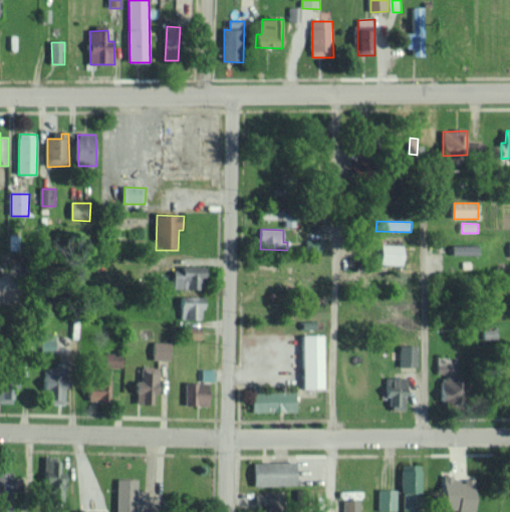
[(381,265),(404,266),(404,246),(381,246),(381,265)]
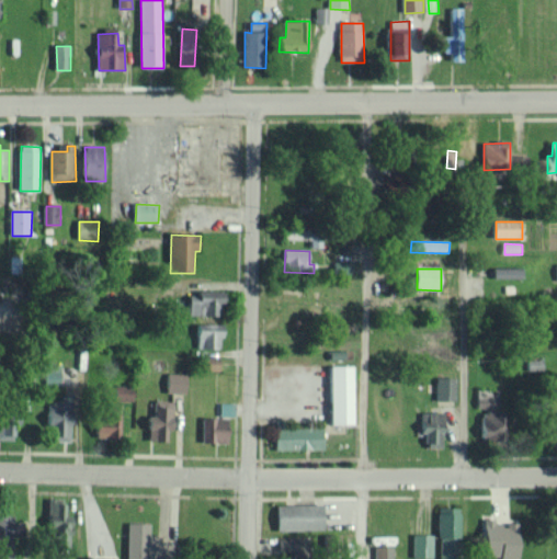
[(524,269),(496,269),(496,278),(523,280),(524,269)]
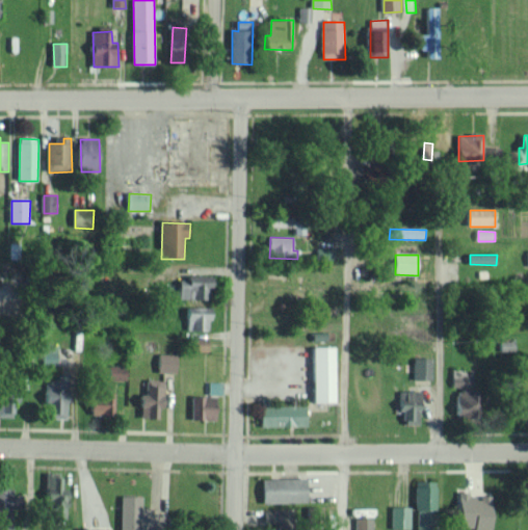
[(180,299),(211,300),(212,277),(188,276),(188,281),(180,281),(180,299)]
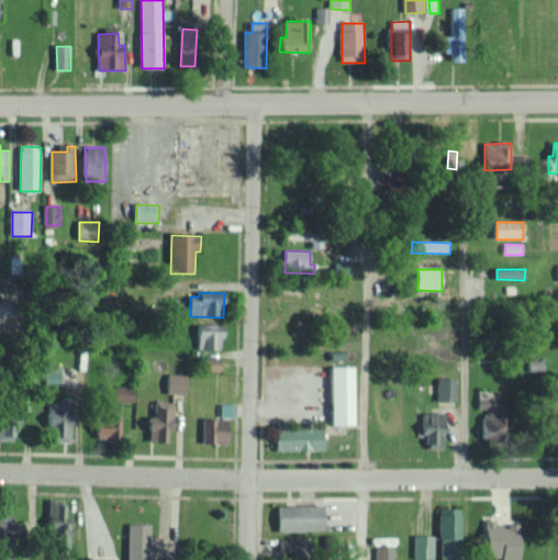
[(199,350),(223,350),(224,326),(199,325),(199,350)]
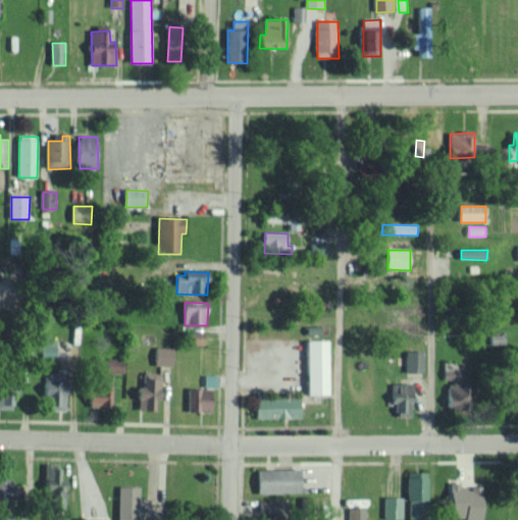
[(206,333),(191,332),(190,346),(205,346),(206,333)]
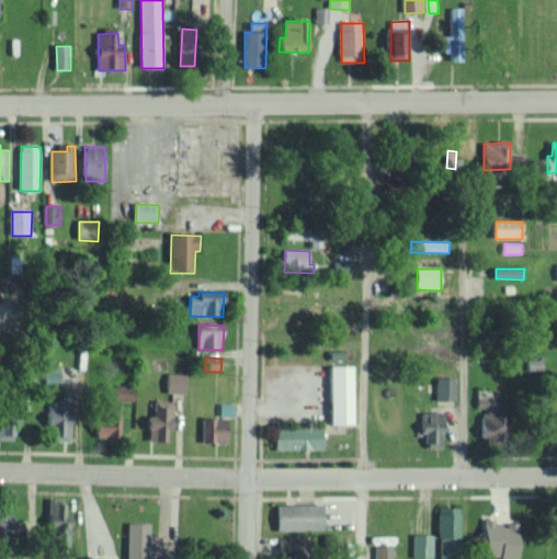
[(61,386),(63,366),(48,366),(47,386),(61,386)]
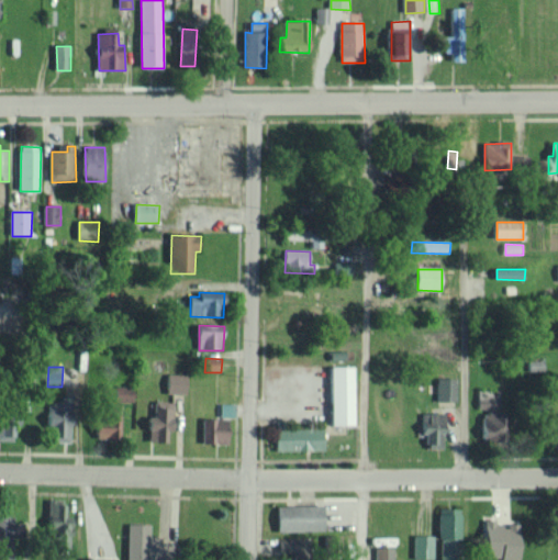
[(333,434),(349,434),(349,426),(356,426),(355,367),(332,368),(333,434)]
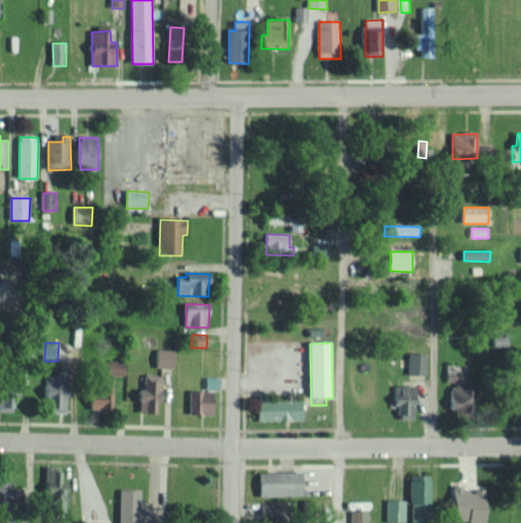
[(175,351),(158,351),(158,368),(175,369),(175,351)]
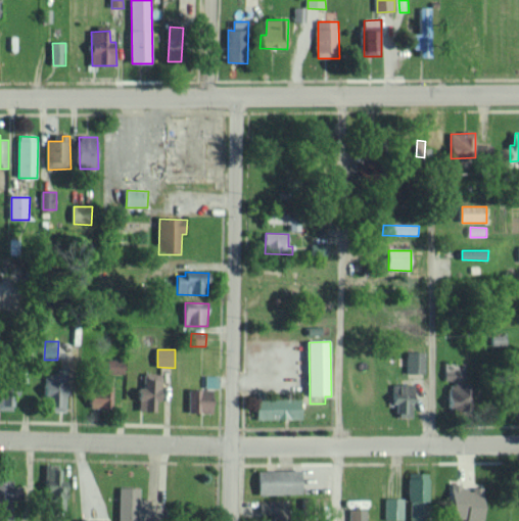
[(409,375),(427,374),(426,352),(409,353),(409,375)]
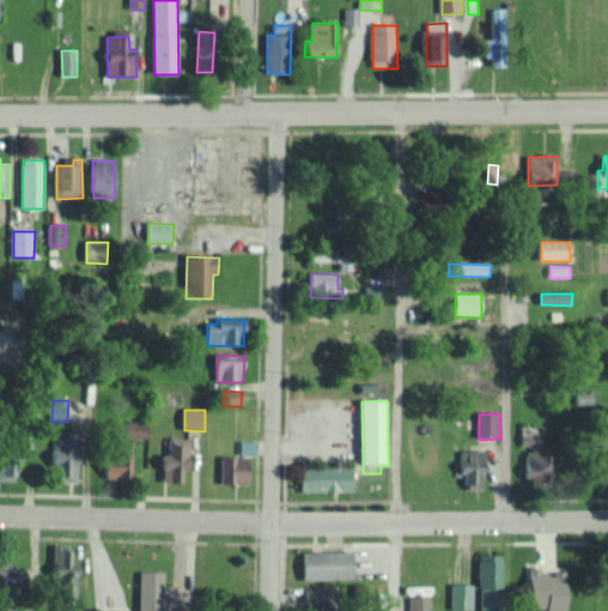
[(146,440),(147,423),(129,423),(128,440),(146,440)]
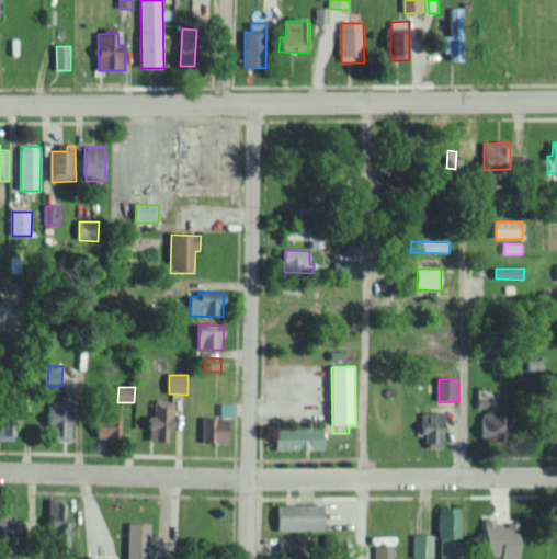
[(482,442),(507,443),(509,396),(479,395),(479,410),(484,411),(482,442)]
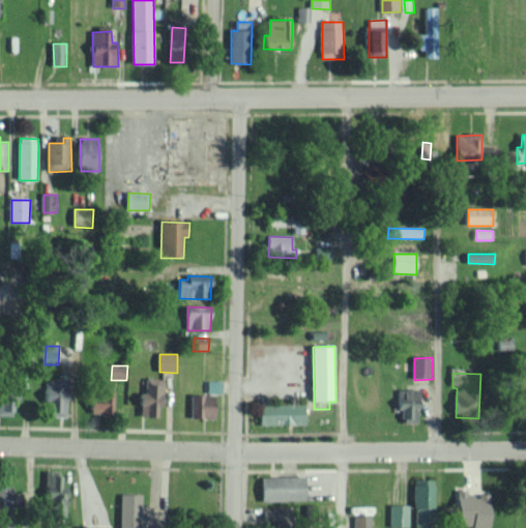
[(0,414),(0,415),(15,416),(15,402),(20,402),(20,380),(1,379),(0,414)]
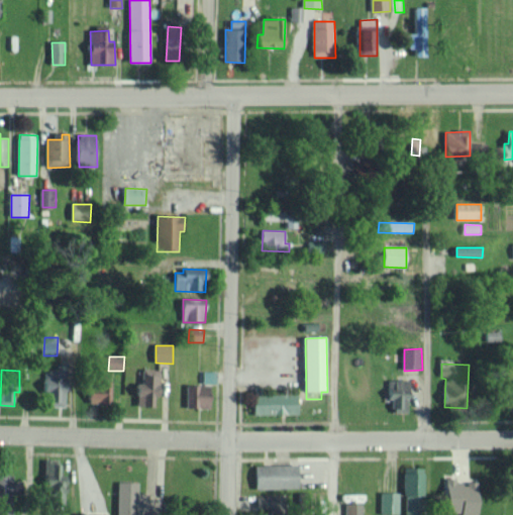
[(138,407),(158,408),(159,372),(139,372),(138,407)]
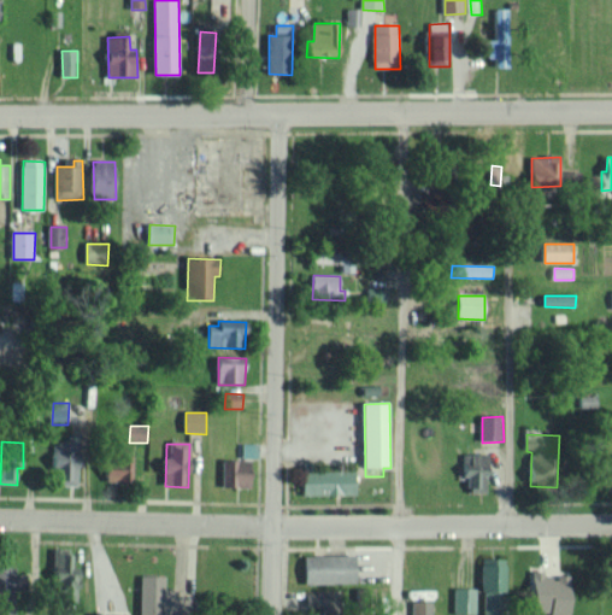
[(245,458),(260,460),(260,445),(245,445),(245,458)]
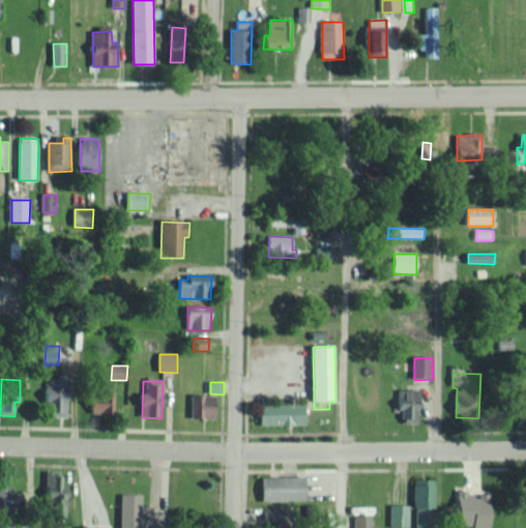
[(67,417),(66,383),(49,384),(49,403),(51,403),(52,418),(67,417)]
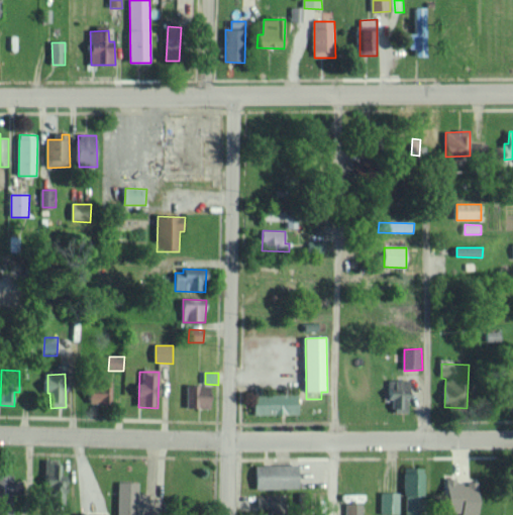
[(394,412),(409,413),(409,381),(390,381),(390,401),(395,401),(394,412)]
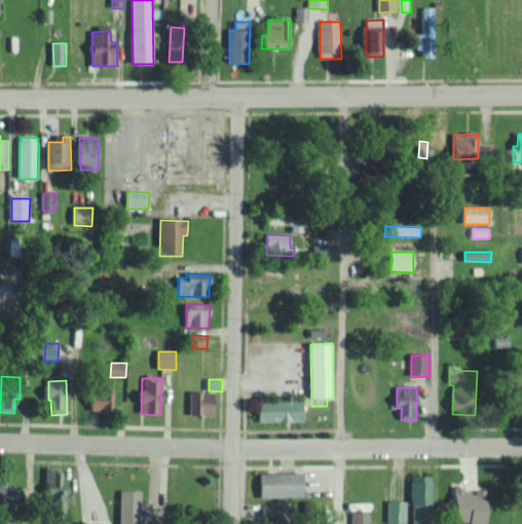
[(114,411),(115,389),(91,388),(90,411),(114,411)]
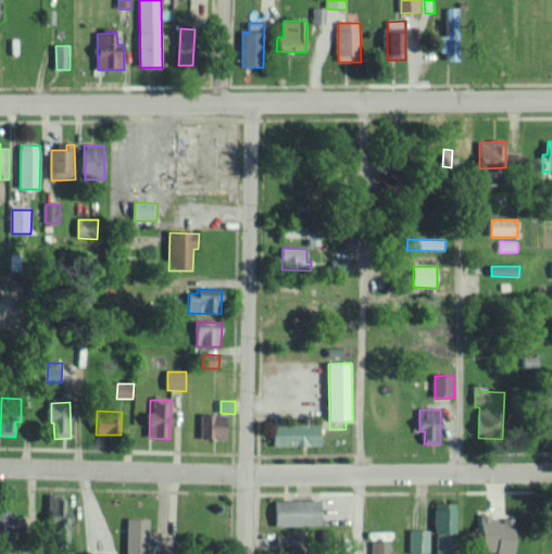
[(202,439),(226,440),(227,416),(203,415),(202,439)]
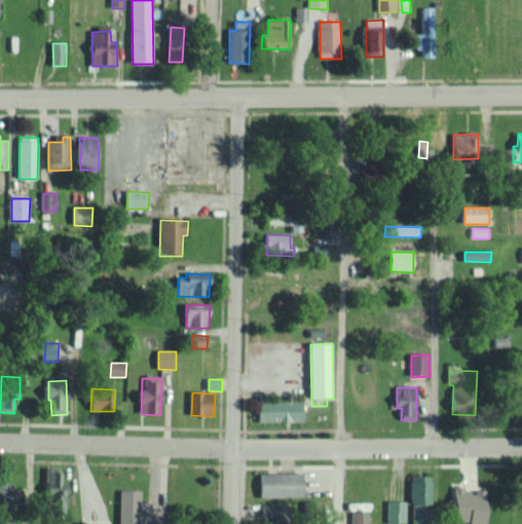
[(304,403),(259,403),(259,423),(304,422),(304,403)]
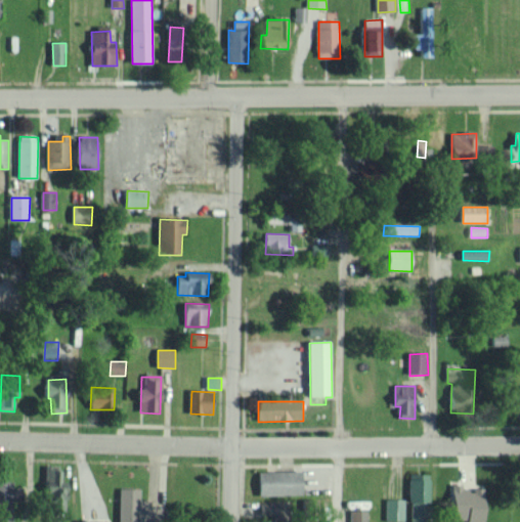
[(68,482),(61,482),(61,467),(48,467),(47,513),(67,513),(68,482)]
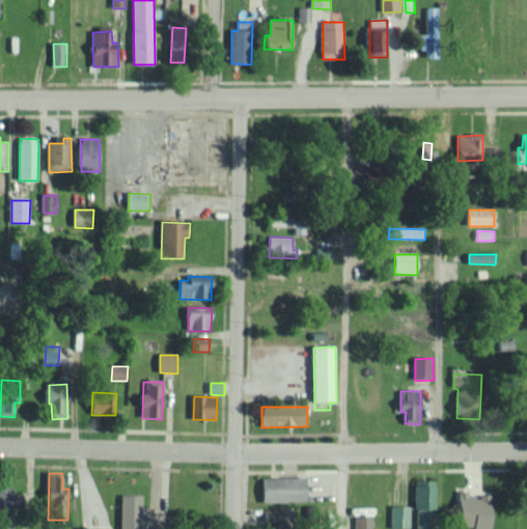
[(264,503),(307,503),(307,478),(264,479),(264,503)]
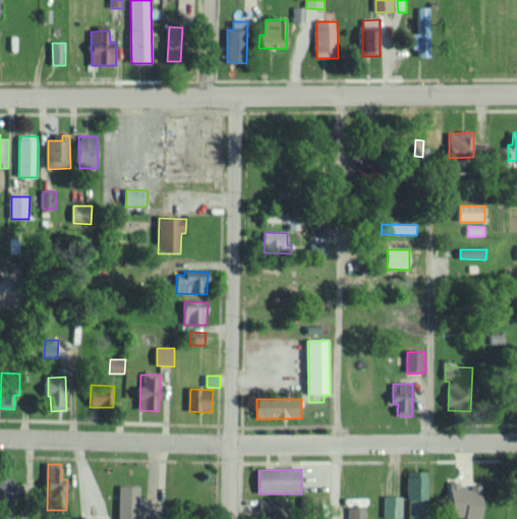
[(426,518),(428,471),(410,471),(408,518),(426,518)]
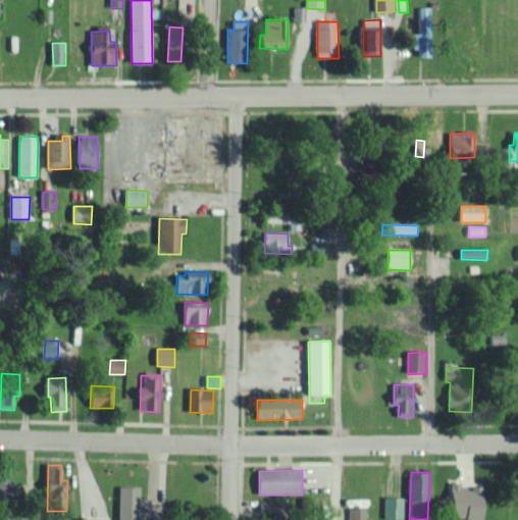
[(0,497),(14,497),(13,480),(0,480),(0,497)]
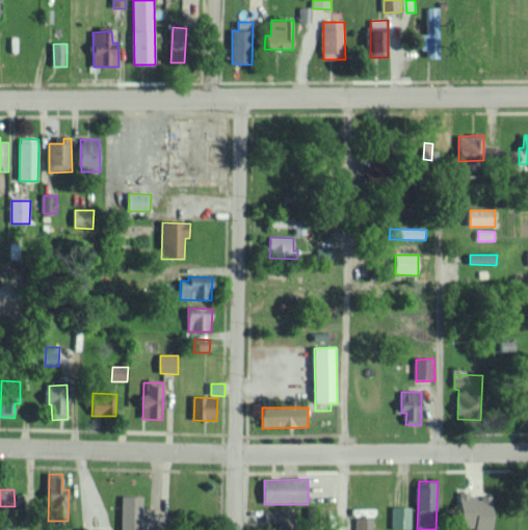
[(492,529),(492,497),(470,497),(470,493),(460,493),(460,529),(475,529),(492,529)]
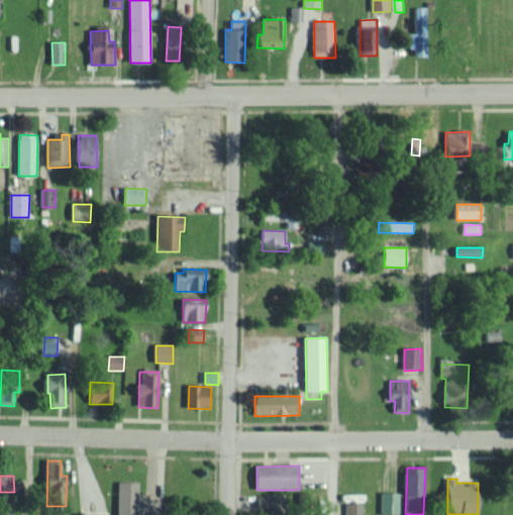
[(146,514),(147,499),(139,499),(140,484),(120,483),(118,514),(146,514)]
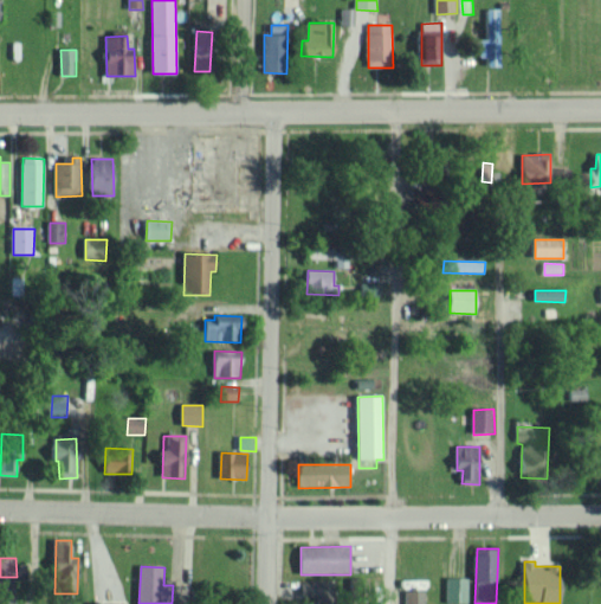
[(448,603),(470,603),(470,579),(450,578),(448,603)]
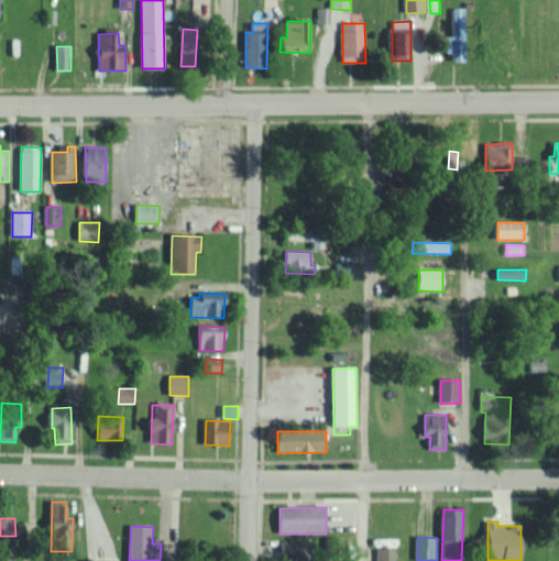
[(379,549),(377,560),(396,560),(396,549),(379,549)]
